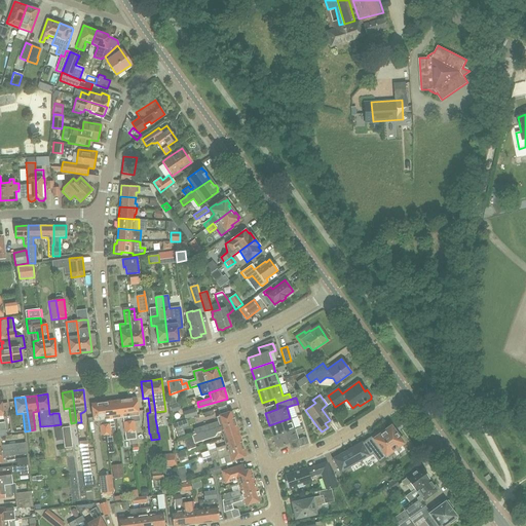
[(125,400),(130,440),(136,439),(133,416),(139,415),(137,399),(125,400)]
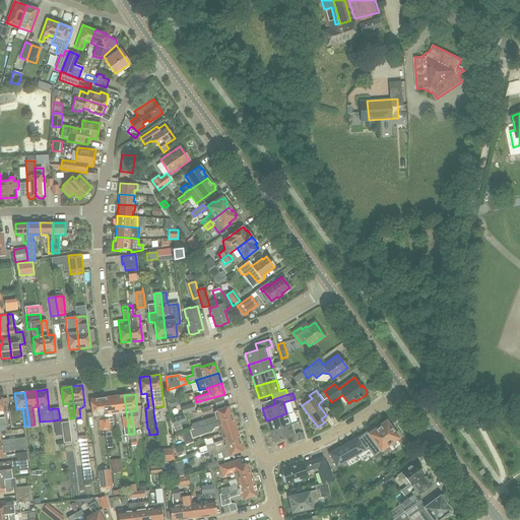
[(124,435),(129,435),(124,395),(112,397),(115,413),(121,412),(124,435)]
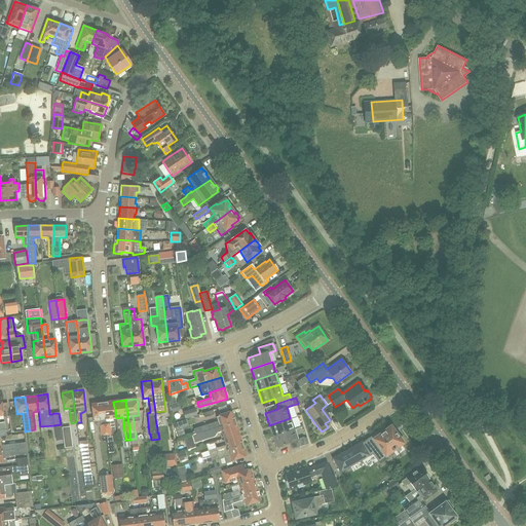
[(114,418),(116,418),(113,402),(102,403),(106,435),(108,454),(114,453),(112,434),(113,434),(115,428),(114,418)]
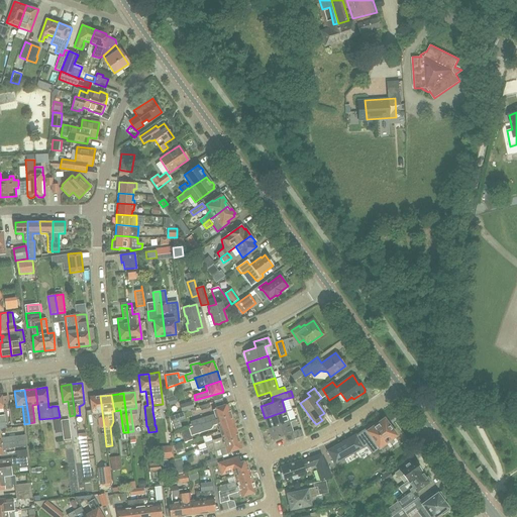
[(92,414),(92,416),(93,417),(94,418),(94,419),(96,419),(98,419),(99,427),(104,427),(100,396),(90,397),(92,414)]
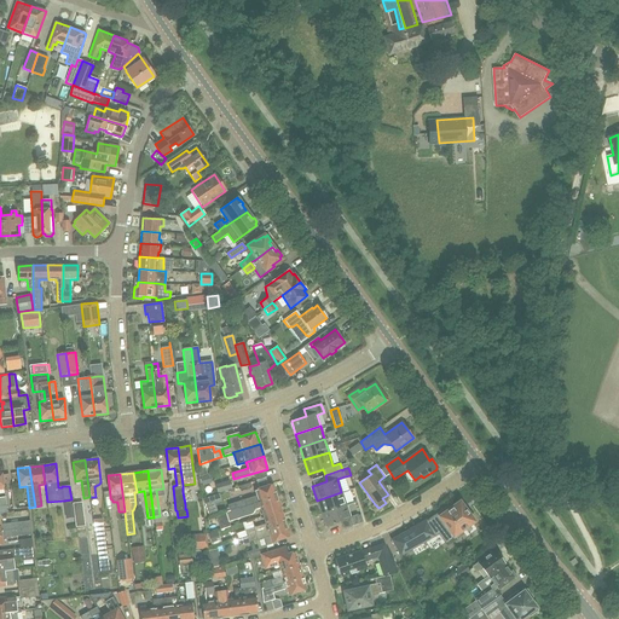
[(232,489),(230,480),(215,485),(218,493),(232,489)]
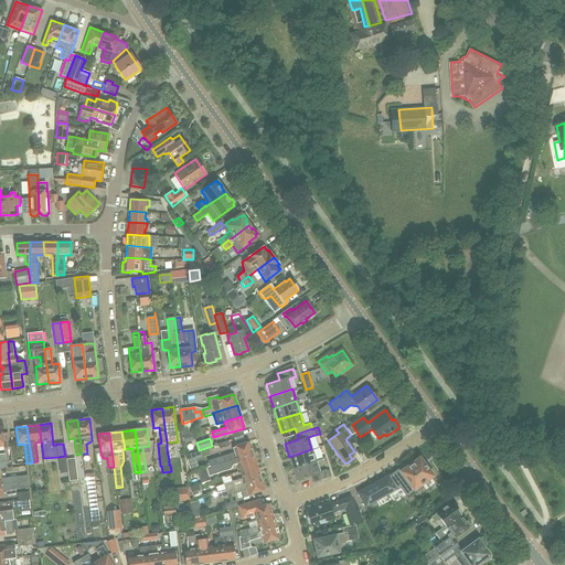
[(210,467),(252,452),(248,441),(233,447),(234,452),(215,459),(208,461),(210,467)]
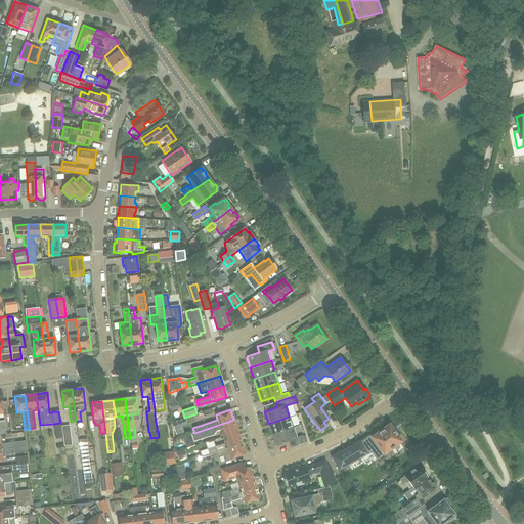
[(271,434),(293,428),(289,417),(268,424),(271,434)]
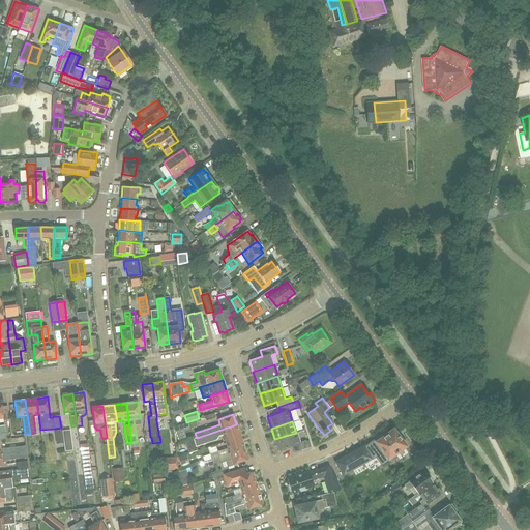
[(299,431),(306,429),(304,421),(296,423),(299,431)]
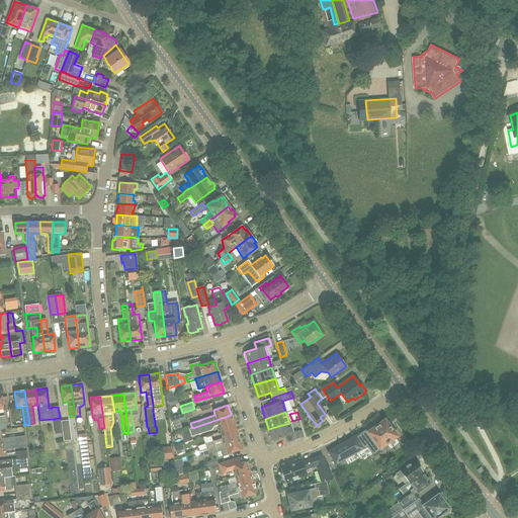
[(218,433),(235,427),(231,415),(192,428),(189,429),(191,436),(211,430),(213,427),(218,425),(220,430),(219,430),(218,432),(218,433)]
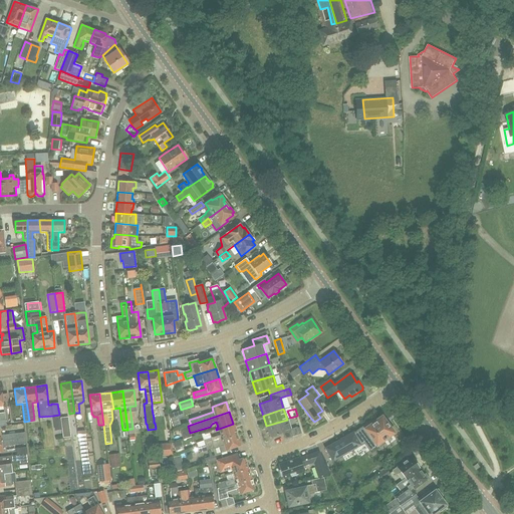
[(181,425),(178,419),(176,413),(169,415),(173,428),(181,425)]
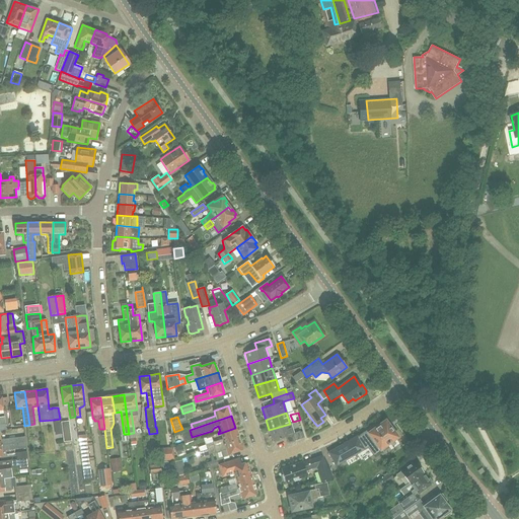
[(61,422),(64,442),(71,441),(68,421),(61,422)]
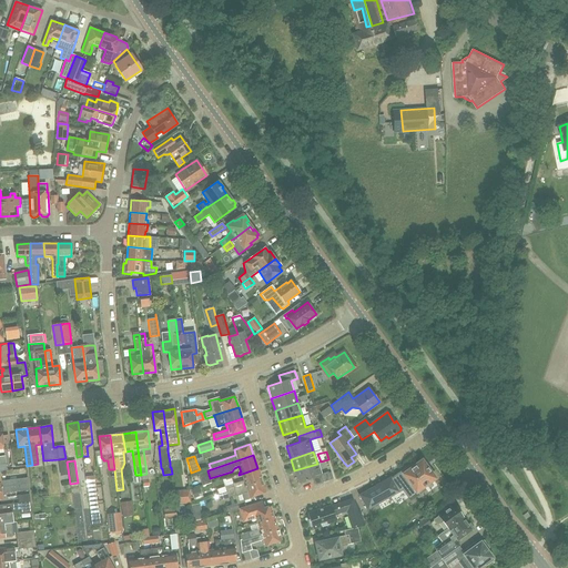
[(391,477),(359,496),(367,510),(391,497),(386,489),(394,484),(395,486),(398,483),(409,498),(417,492),(421,495),(426,490),(424,487),(435,478),(434,477),(434,475),(432,472),(429,470),(422,460),(413,467),(411,465),(392,479),(391,477)]
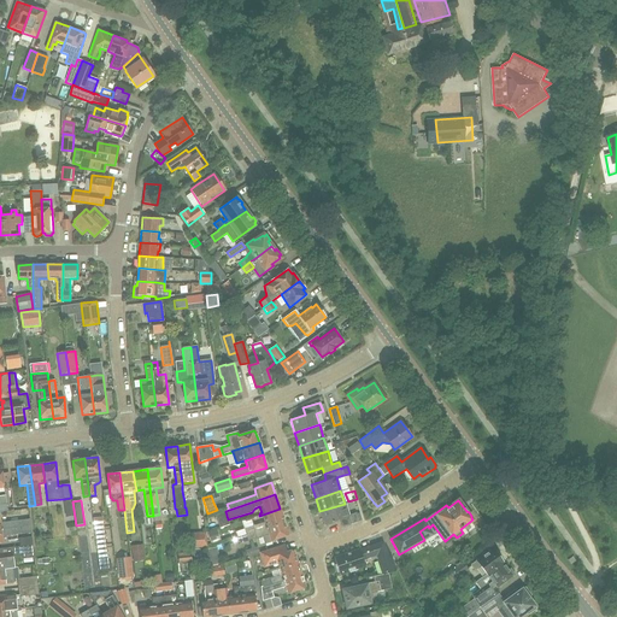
[(357,501),(348,504),(351,512),(359,509),(357,501)]
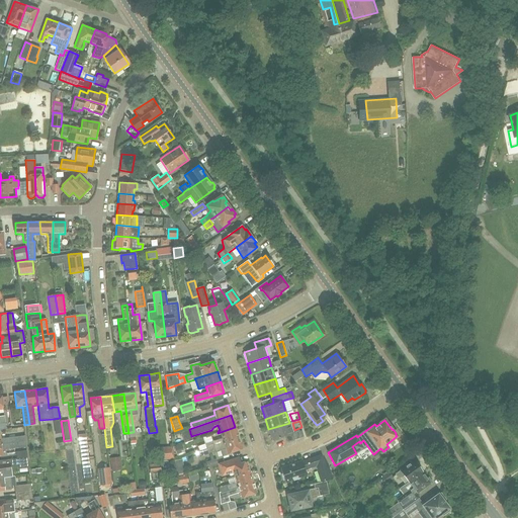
[(289,423),(268,429),(272,441),(284,437),(286,442),(300,438),(304,437),(301,431),(298,432),(298,430),(292,432),(289,423)]
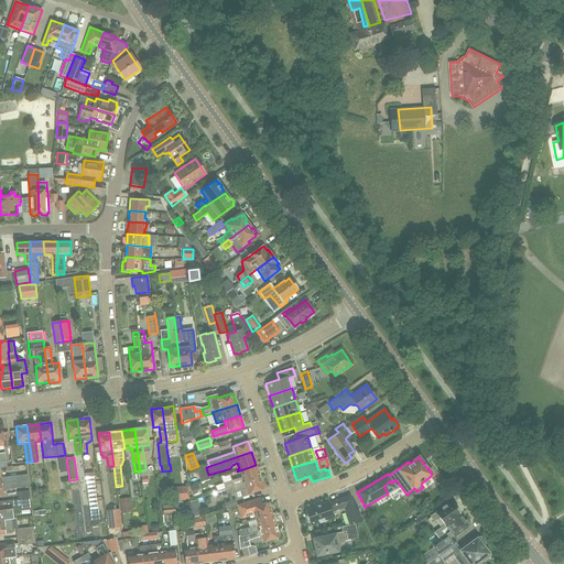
[(239,473),(240,473),(242,478),(224,484),(223,484),(219,485),(221,490),(260,477),(256,465),(237,472),(239,473)]
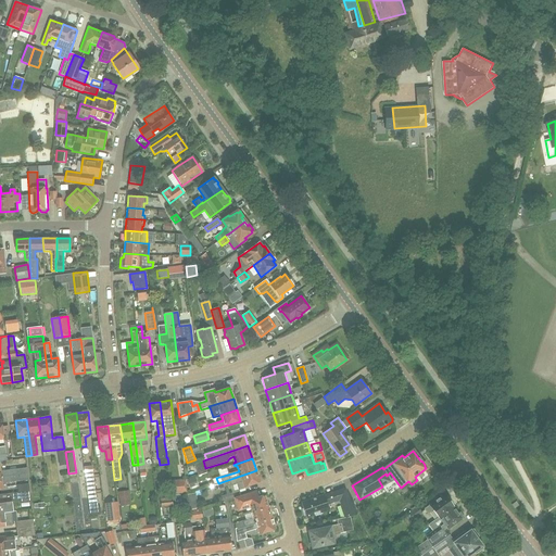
[(191,472),(198,471),(197,463),(189,465),(191,472)]
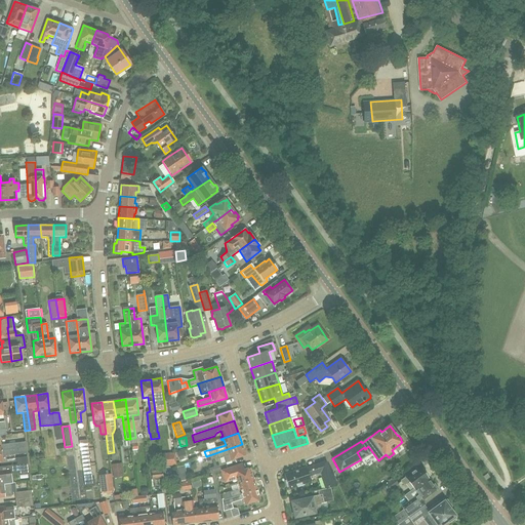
[(19,448),(26,447),(25,442),(18,443),(0,444),(0,450),(19,448)]
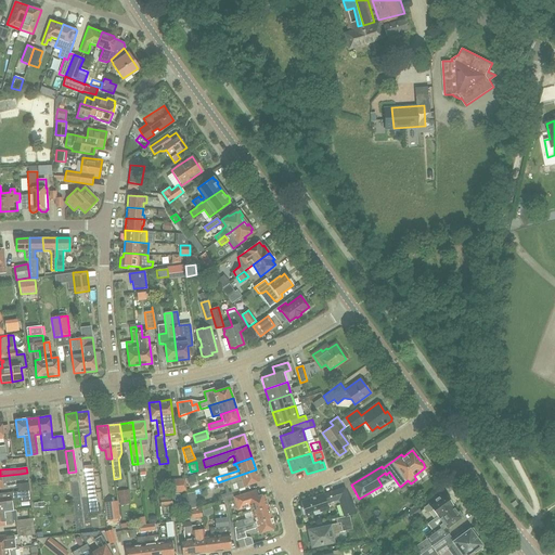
[(256,469),(218,482),(211,485),(214,490),(223,487),(235,482),(237,490),(245,488),(244,486),(259,481),(256,469)]
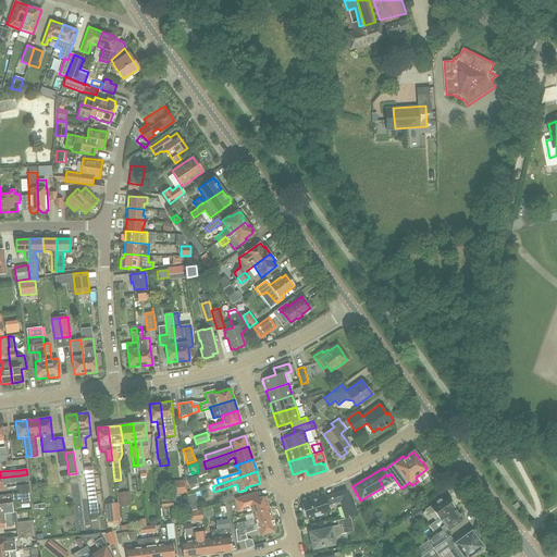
[(21,475),(0,478),(0,490),(2,490),(1,483),(27,480),(27,474),(21,475)]
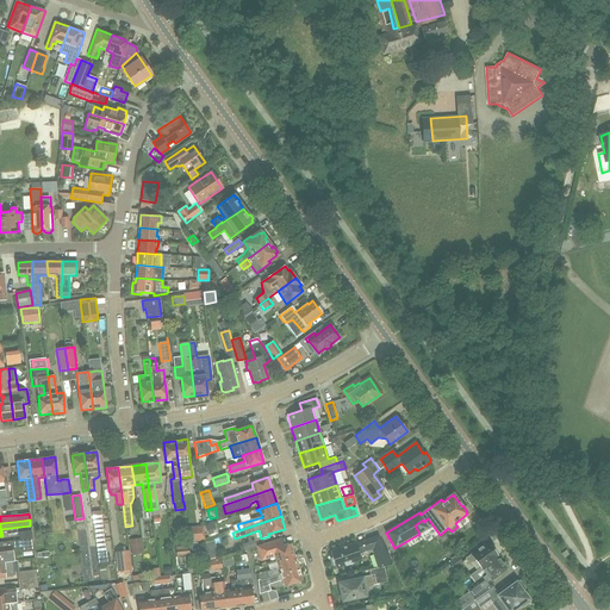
[(101,523),(93,524),(97,552),(105,551),(101,523)]
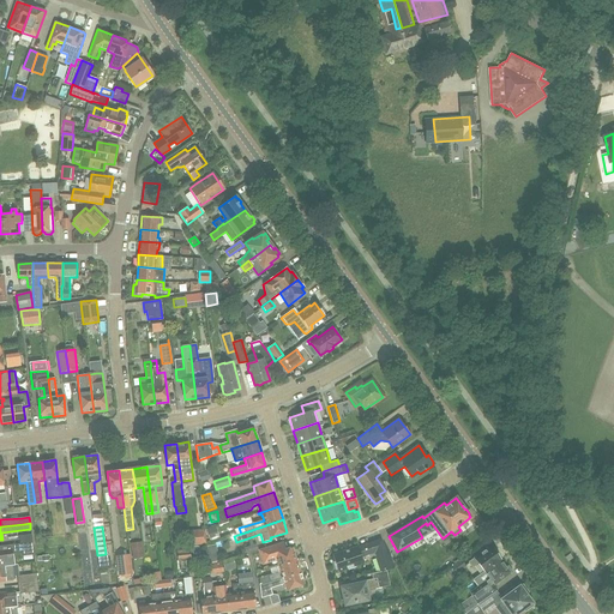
[(206,545),(205,529),(188,531),(190,546),(206,545)]
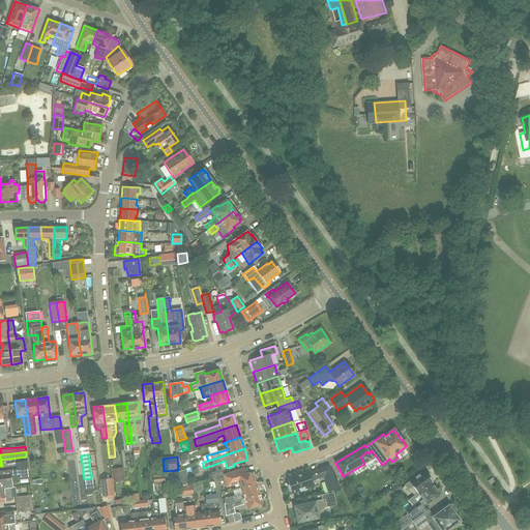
[(333,492),(340,490),(335,477),(332,478),(328,466),(308,472),(287,479),(291,493),(300,490),(302,491),(305,490),(306,488),(314,486),(312,479),(323,476),(325,481),(323,481),(327,494),(331,493),(333,492)]
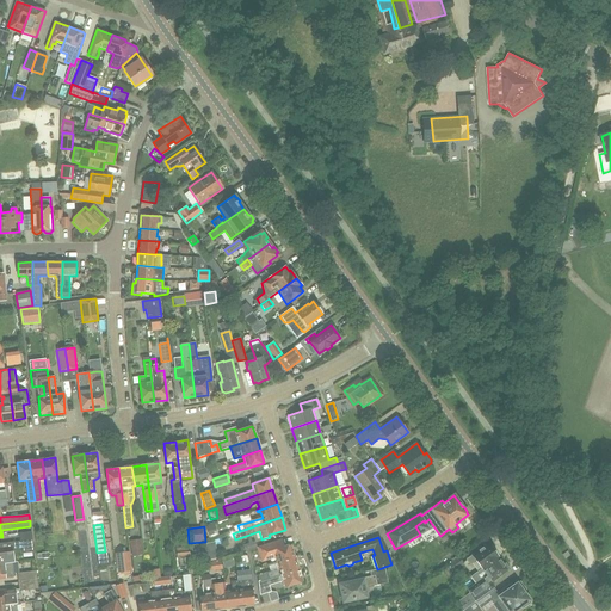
[(19,541),(20,548),(20,554),(34,553),(32,539),(19,541)]
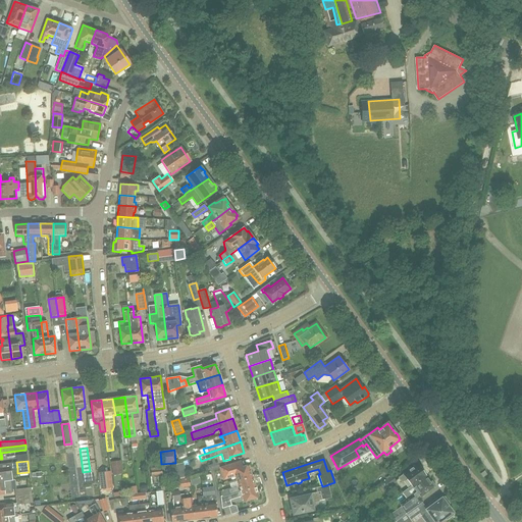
[(122,474),(120,461),(111,462),(112,475),(122,474)]
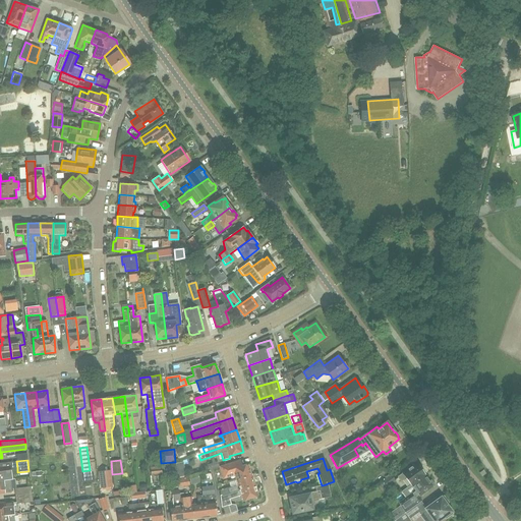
[(236,480),(251,475),(247,465),(242,466),(240,460),(220,466),(223,478),(234,474),(236,480)]
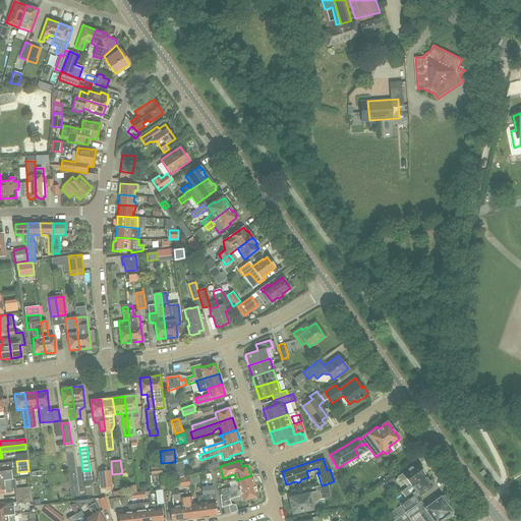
[(10,468),(17,467),(16,461),(0,462),(0,480),(10,479),(11,479),(10,468)]
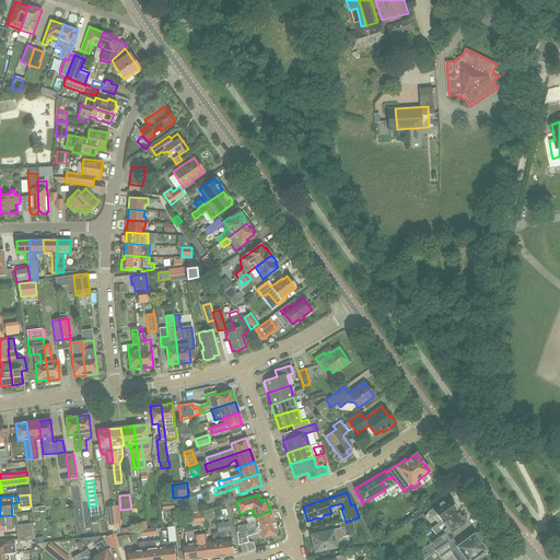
[(235,502),(233,496),(223,499),(224,505),(228,504),(235,502)]
